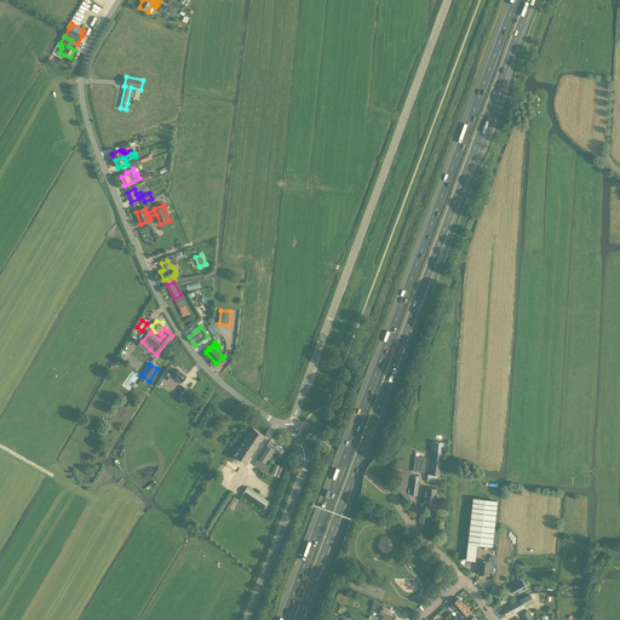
[(167,367),(161,377),(165,379),(167,382),(171,377),(181,384),(187,375),(178,369),(176,373),(168,367),(167,367)]
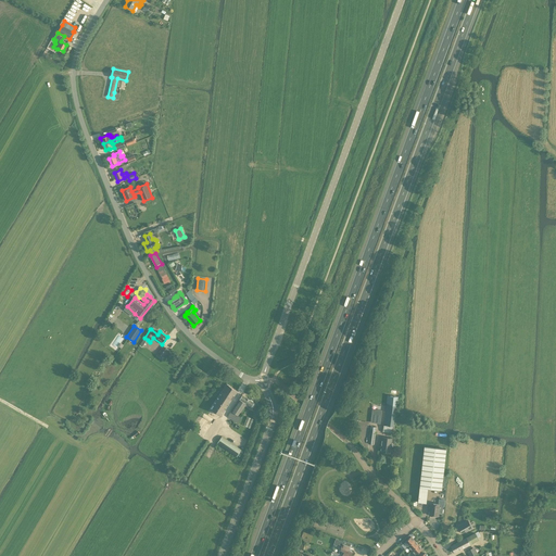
[(162,356),(167,350),(163,346),(158,353),(162,356)]
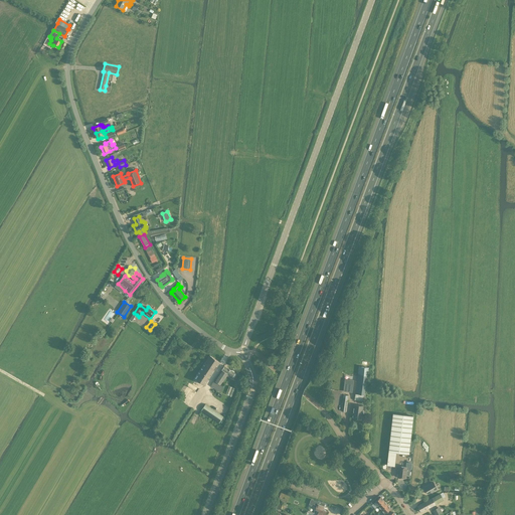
[(204,385),(219,362),(209,355),(194,378),(204,385)]
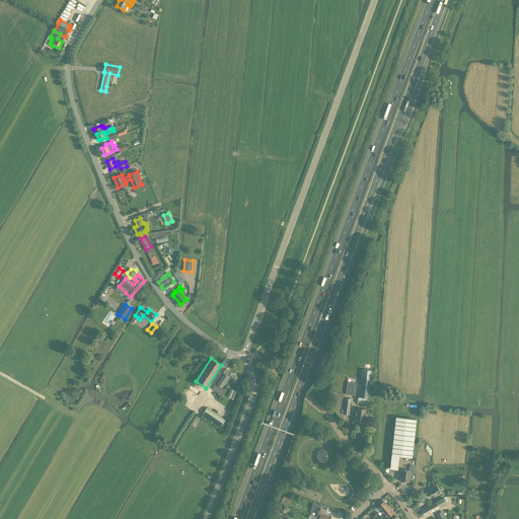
[(223,372),(213,388),(222,395),(225,389),(223,388),(228,379),(231,381),(232,381),(234,379),(236,380),(238,377),(236,376),(236,375),(226,368),(223,372)]
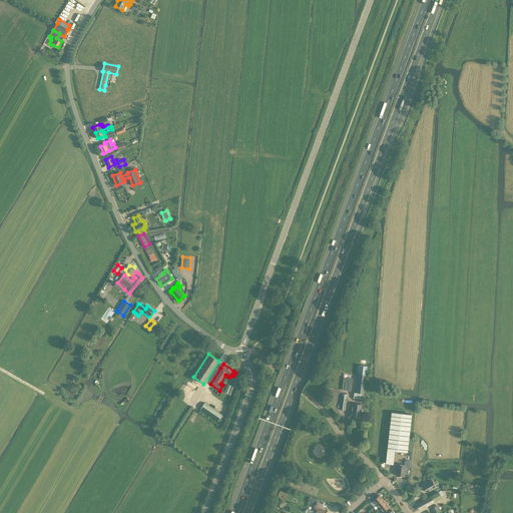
[(358,366),(354,398),(362,399),(362,393),(364,394),(368,366),(358,366)]
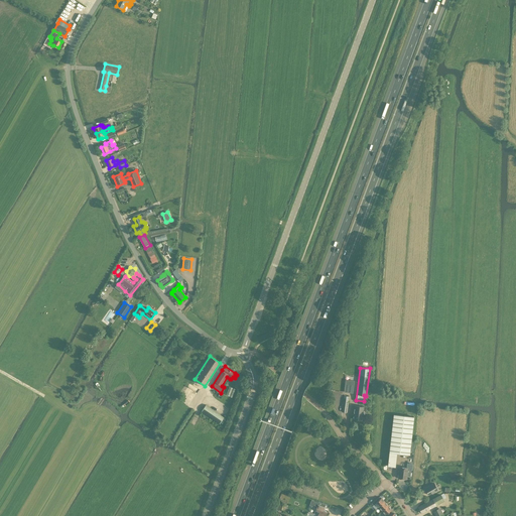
[(346,380),(344,392),(353,393),(354,381),(346,380)]
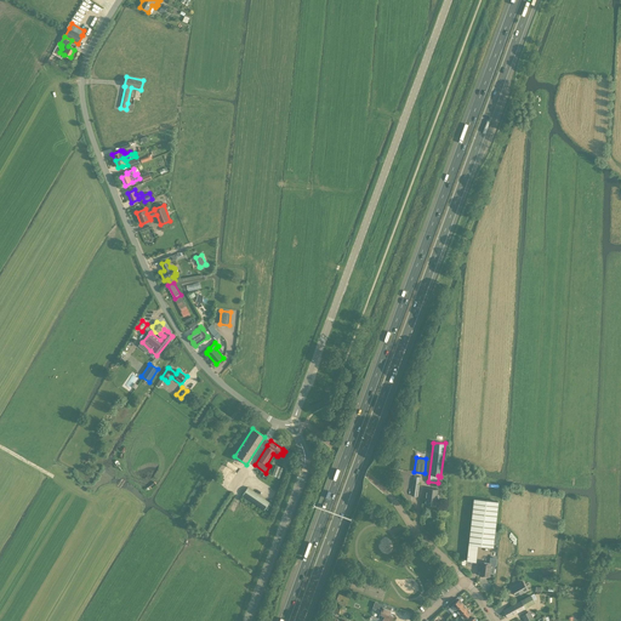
[(280,479),(284,468),(277,465),(272,476),(280,479)]
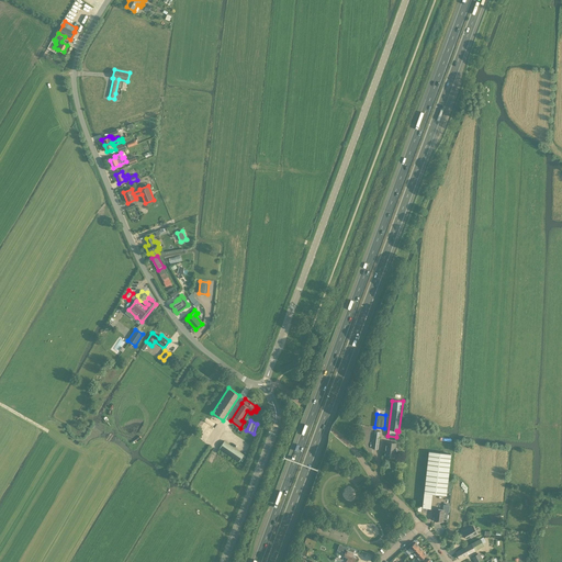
[(244,454),(224,441),(218,448),(238,462),(244,454)]
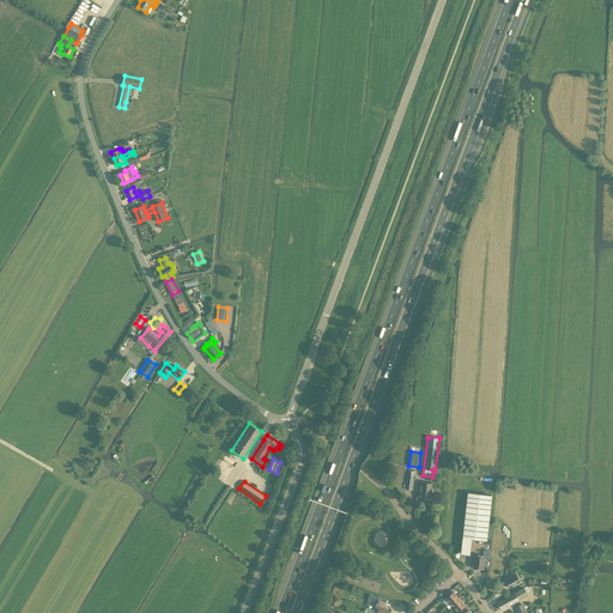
[(422,483),(420,497),(430,498),(431,489),(435,489),(436,484),(422,483)]
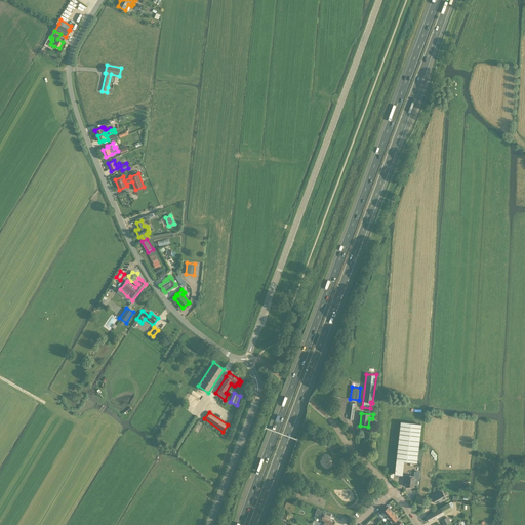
[(401,421),(396,460),(404,460),(416,462),(421,423),(401,421)]
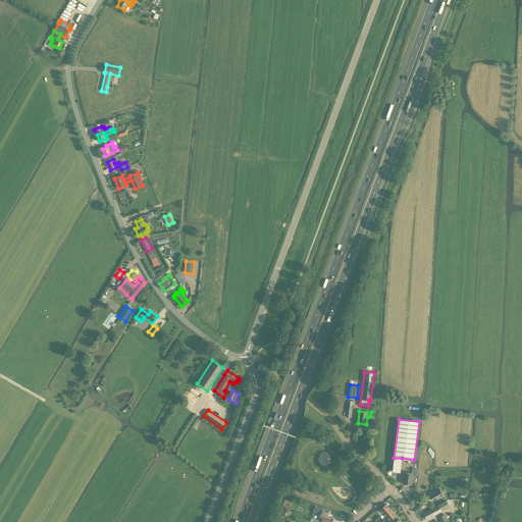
[(394,458),(393,471),(400,472),(402,458),(394,458)]
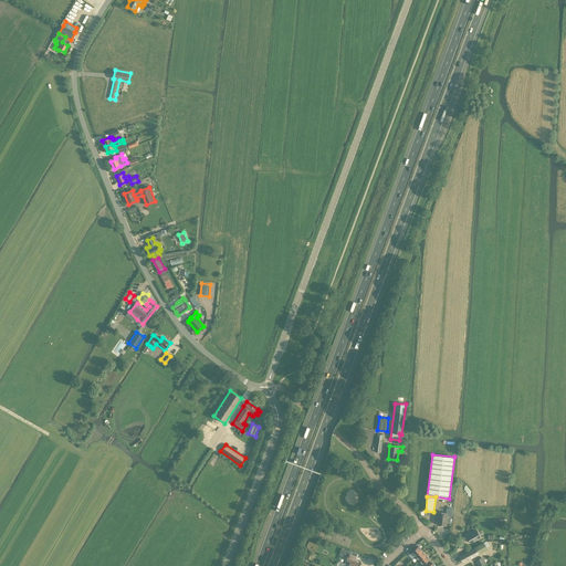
[(439,512),(437,524),(446,525),(447,522),(450,522),(451,515),(452,515),(452,510),(447,509),(446,513),(439,512)]
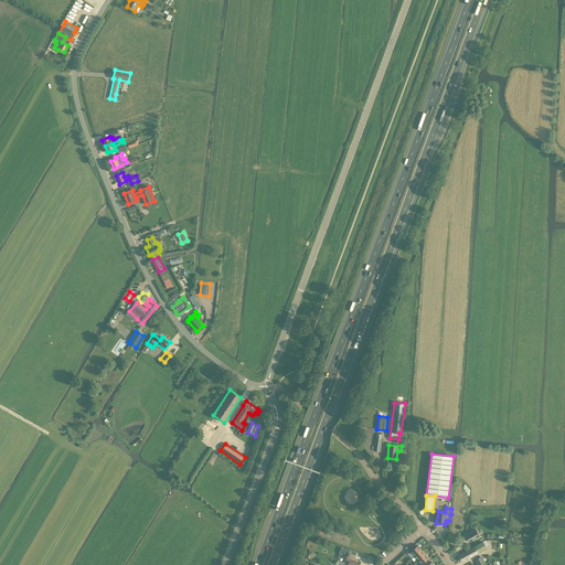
[(465,535),(469,542),(476,539),(476,540),(480,537),(476,530),(465,535)]
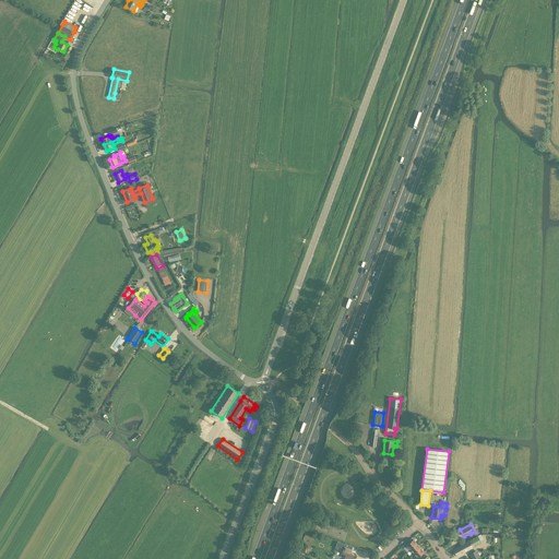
[(477,536),(453,549),(456,556),(482,542),(477,536)]
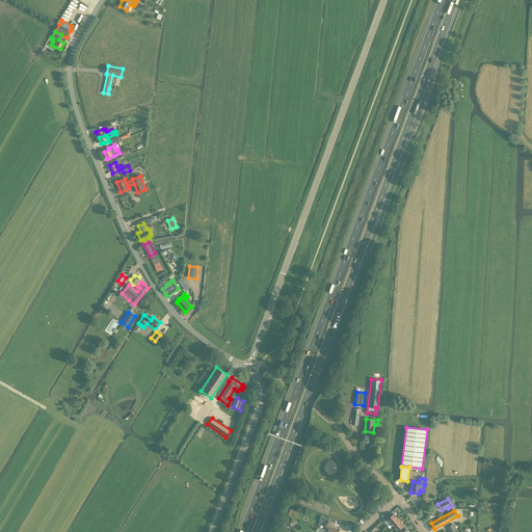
[(391,512),(383,519),(384,521),(387,519),(389,521),(391,523),(397,517),(393,513),(393,514),(391,512)]
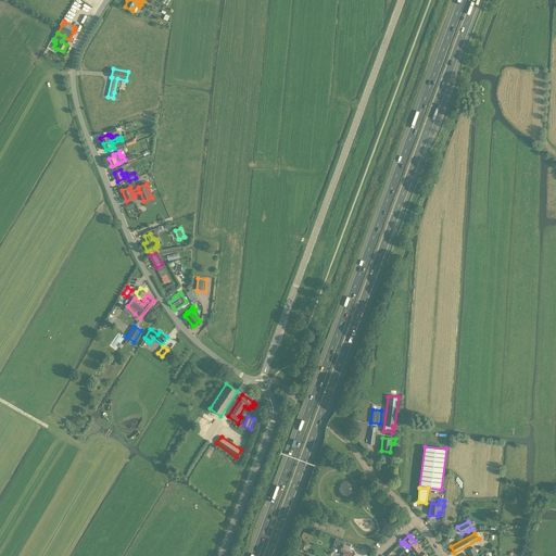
[(412,551),(418,545),(415,541),(408,546),(412,551)]
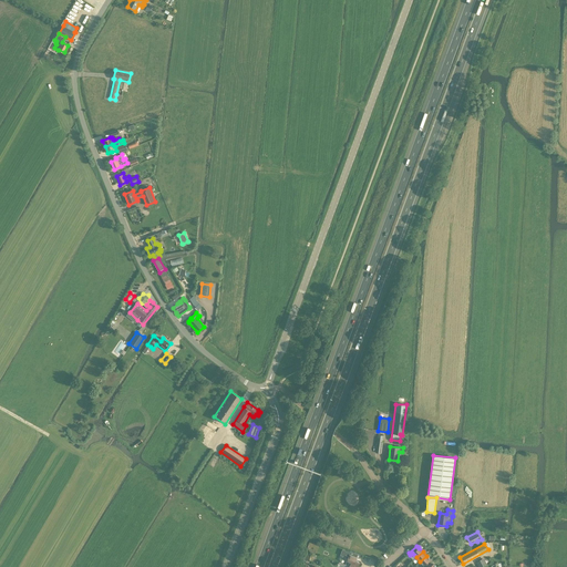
[(349,554),(347,560),(346,564),(349,566),(352,566),(357,566),(359,563),(356,560),(357,557),(349,554)]
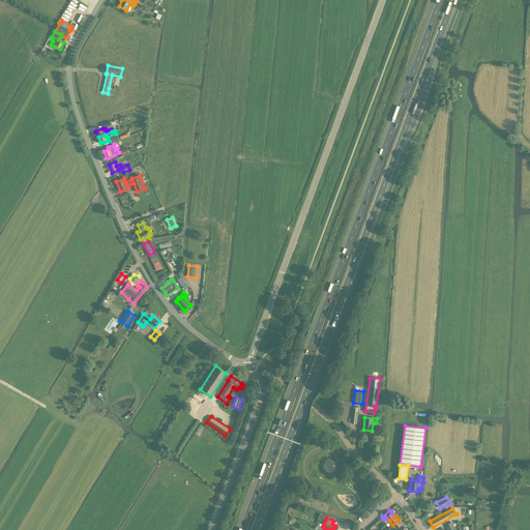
[(395,529),(402,524),(399,520),(392,525),(395,529)]
